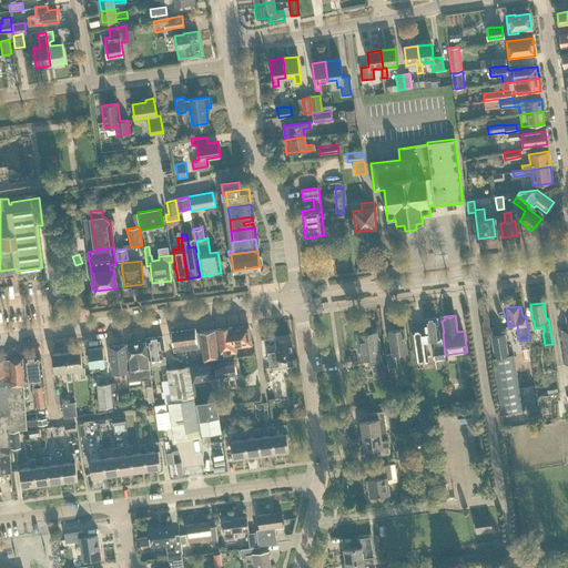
[(445,358),(442,337),(439,337),(437,317),(424,318),(425,328),(412,331),(416,362),(427,361),(425,341),(434,340),(435,346),(434,346),(436,359),(445,358)]
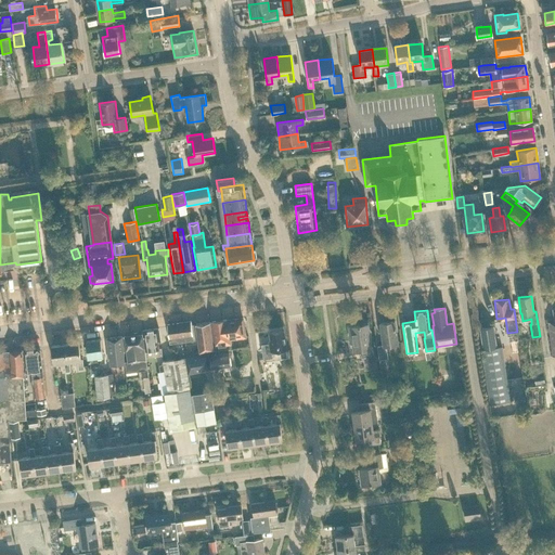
[(227,319),(210,321),(215,346),(231,344),(230,338),(246,336),(243,318),(227,320),(227,319)]
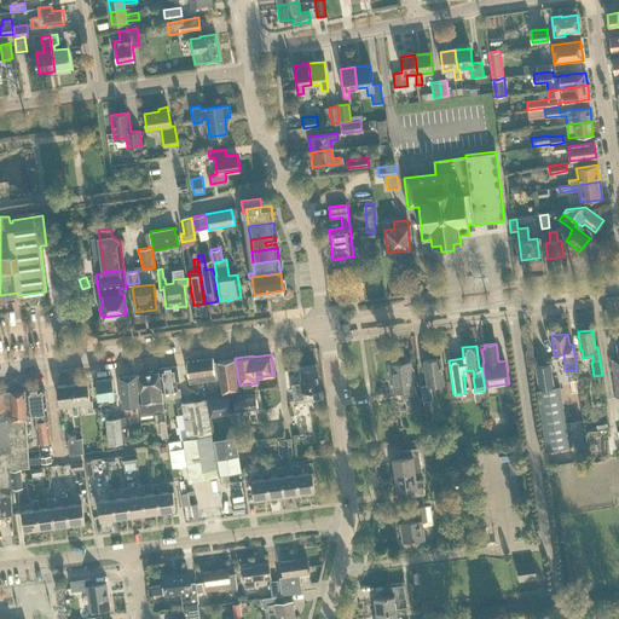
[(190,383),(215,379),(213,362),(213,358),(186,362),(190,383)]
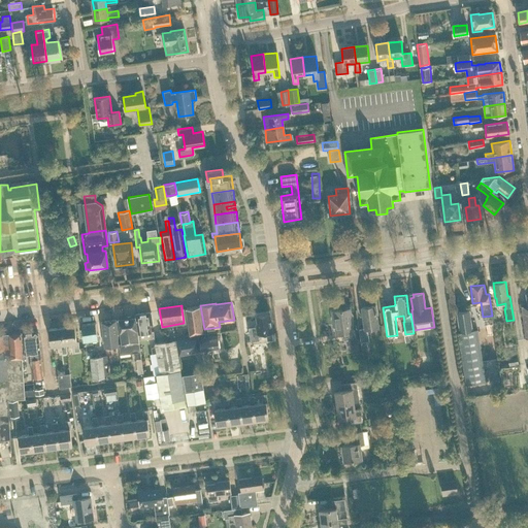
[(199,305),(186,307),(189,325),(190,334),(203,331),(199,305)]
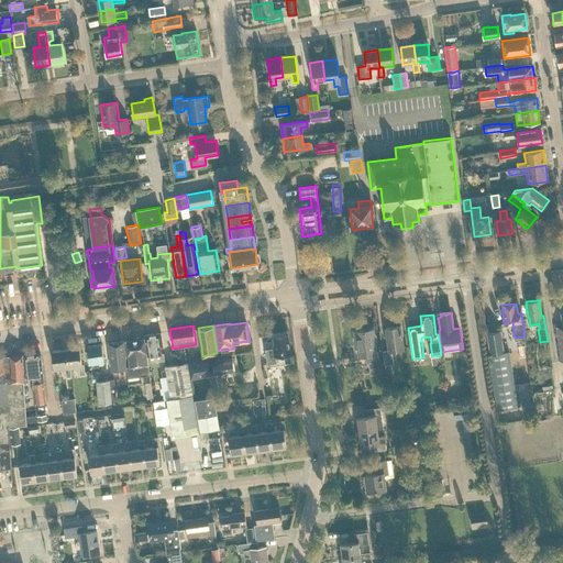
[(393,371),(392,364),(394,364),(392,350),(404,349),(400,326),(386,328),(388,350),(383,351),(385,372),(393,371)]
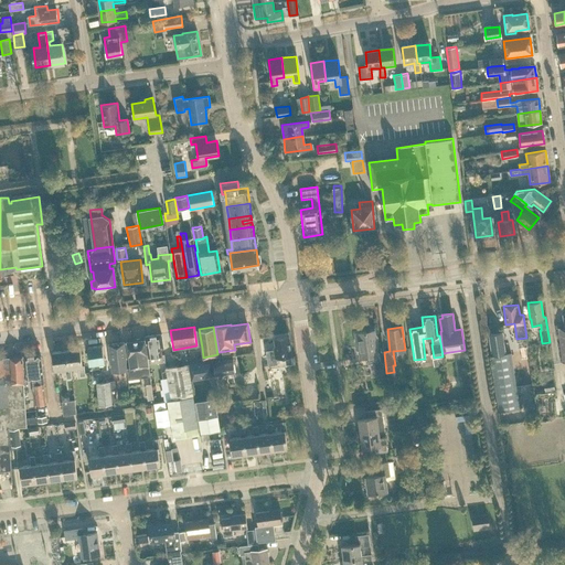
[(385,376),(384,368),(383,360),(381,361),(380,352),(377,352),(374,330),(354,333),(356,343),(358,342),(360,358),(366,358),(368,364),(375,363),(377,377),(385,376)]
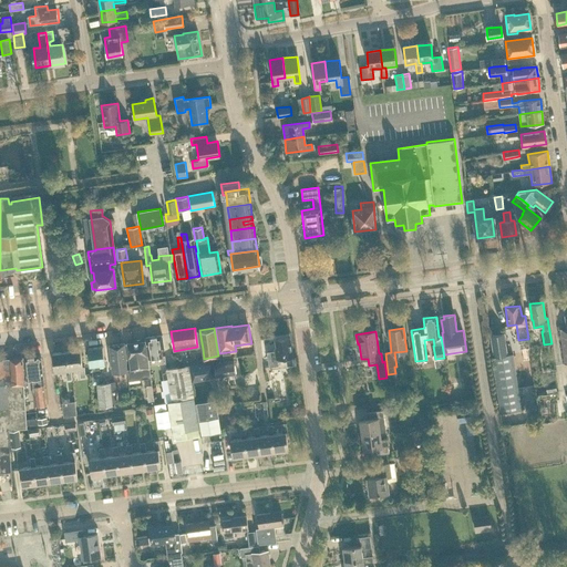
[(501,413),(521,410),(512,354),(507,354),(504,333),(491,334),(494,357),(491,357),(501,413)]
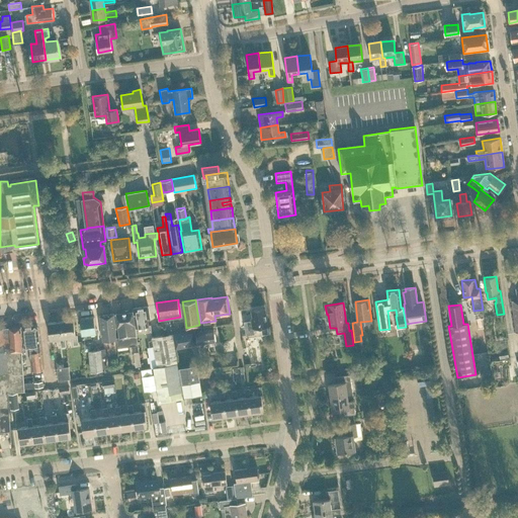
[(151,325),(148,325),(148,319),(150,318),(148,306),(133,308),(136,327),(137,333),(152,332),(151,325)]
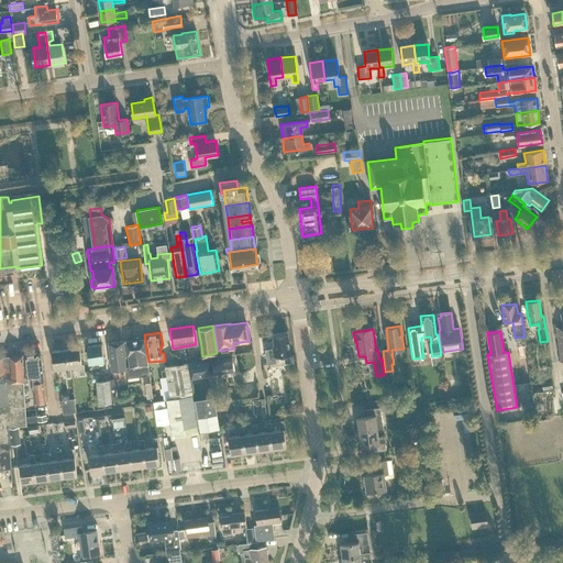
[(285,363),(291,362),(287,334),(273,337),(275,345),(273,345),(273,348),(264,349),(267,364),(277,363),(276,356),(284,355),(285,363)]
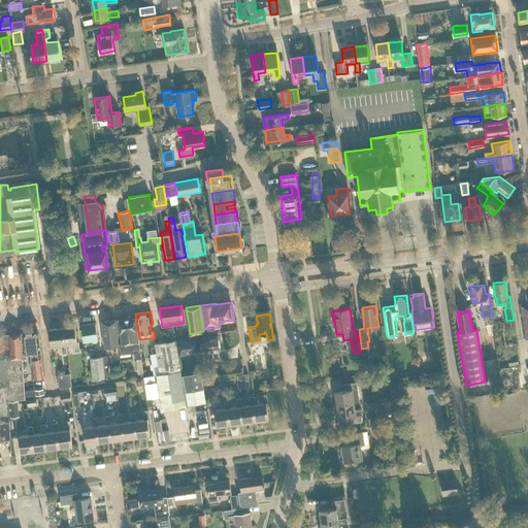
[(120,331),(137,329),(135,317),(119,319),(120,331)]
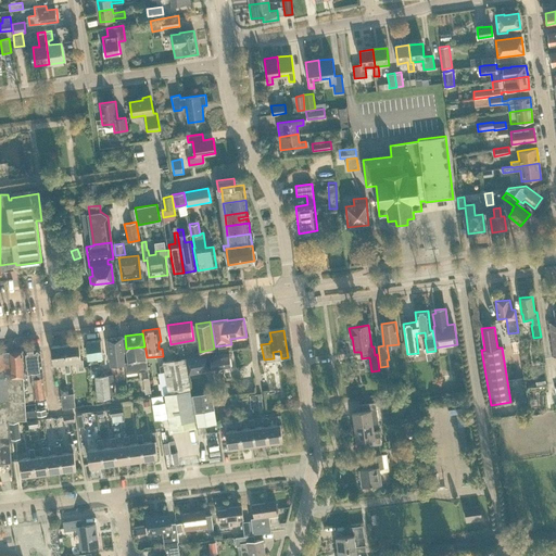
[(125,362),(124,357),(124,351),(122,337),(106,339),(110,366),(125,365),(125,362)]
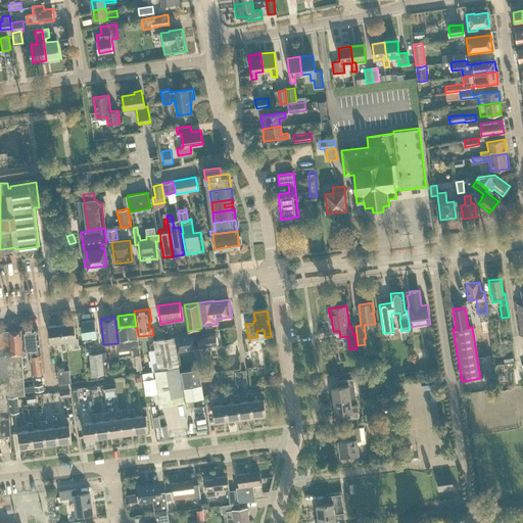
[(83,337),(91,336),(91,338),(97,337),(95,319),(81,321),(83,337)]
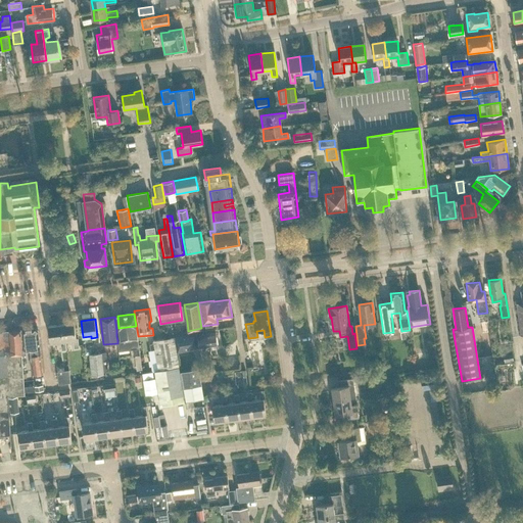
[(78,338),(77,338),(75,322),(61,324),(64,341),(65,341),(73,340),(74,348),(79,348),(78,338)]
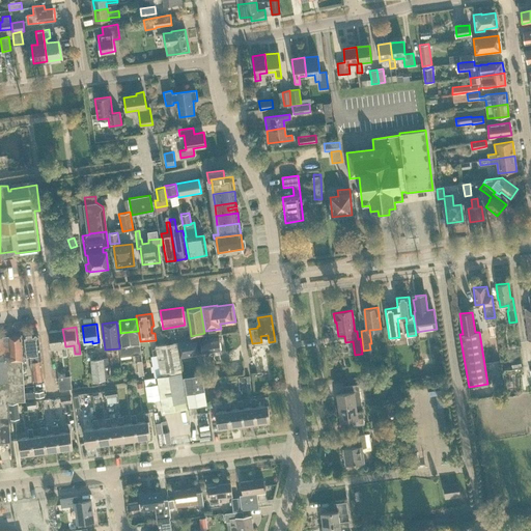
[(66,346),(65,346),(62,329),(49,331),(51,348),(61,346),(62,356),(67,355),(66,346)]
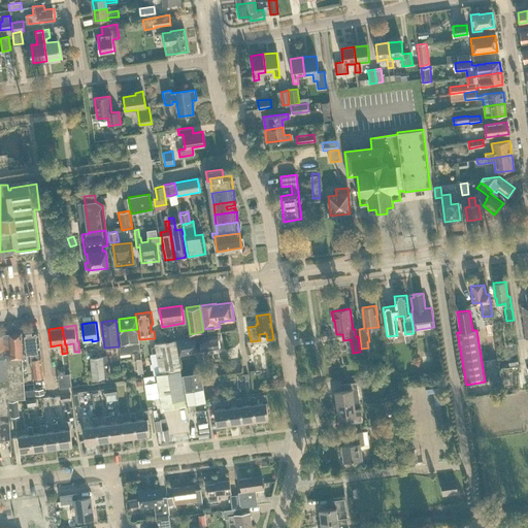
[(41,357),(40,351),(38,329),(22,331),(25,353),(33,352),(34,357),(30,358),(32,376),(44,375),(41,356),(41,357)]
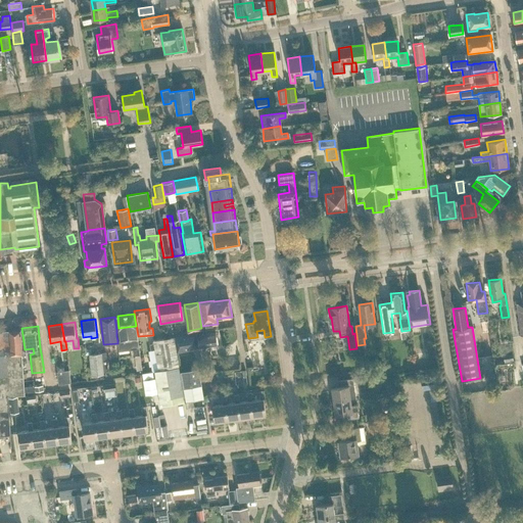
[(139,348),(138,338),(136,326),(119,328),(121,339),(117,340),(117,343),(119,351),(139,348)]
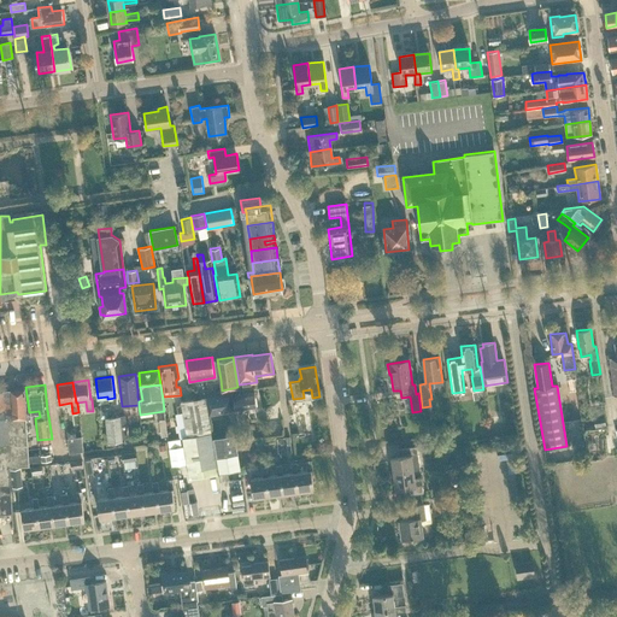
[(6,468),(10,468),(29,466),(29,463),(28,456),(27,418),(25,387),(10,389),(10,391),(0,391),(0,448),(4,450),(6,468)]
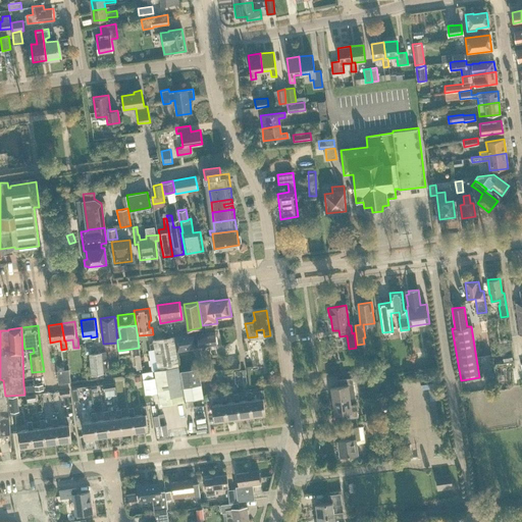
[(208,346),(217,344),(215,331),(201,334),(201,332),(197,333),(196,331),(174,336),(177,351),(199,347),(199,350),(208,348),(208,346)]
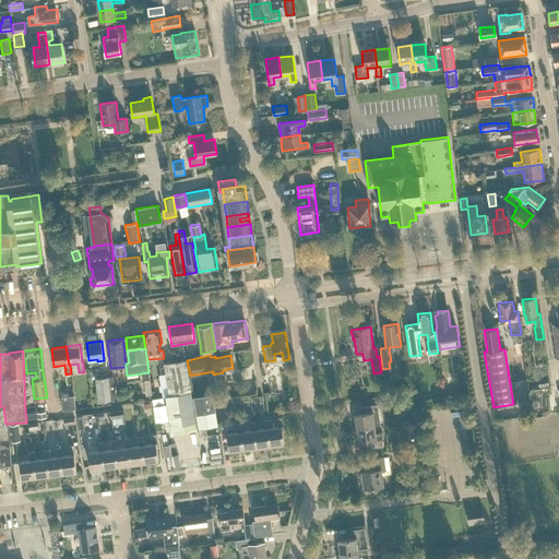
[(195,414),(216,411),(213,393),(192,396),(187,360),(164,364),(164,367),(161,367),(162,375),(158,375),(163,397),(164,397),(165,396),(171,433),(198,428),(195,414)]
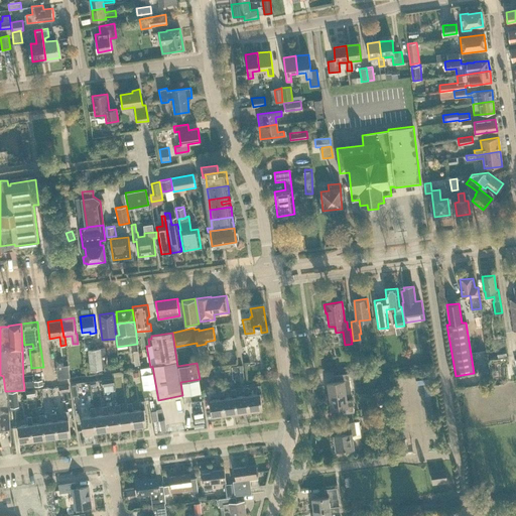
[(256,361),(254,347),(247,348),(249,362),(256,361)]
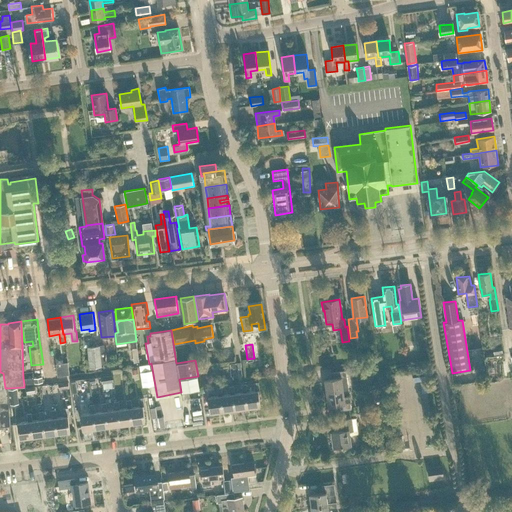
[(406,355),(407,354),(418,353),(416,345),(405,347),(406,355)]
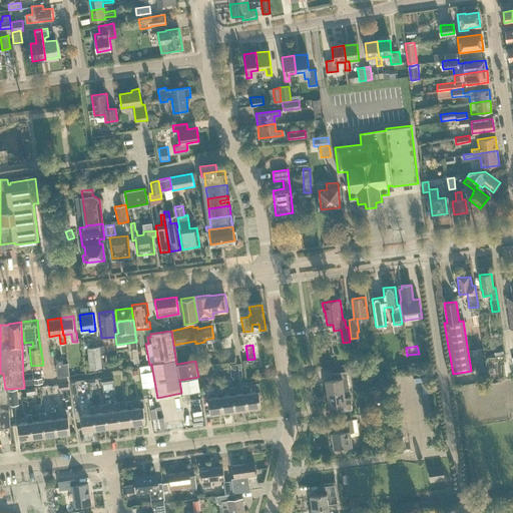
[(90,367),(102,366),(101,365),(101,359),(100,352),(99,347),(88,348),(90,367)]
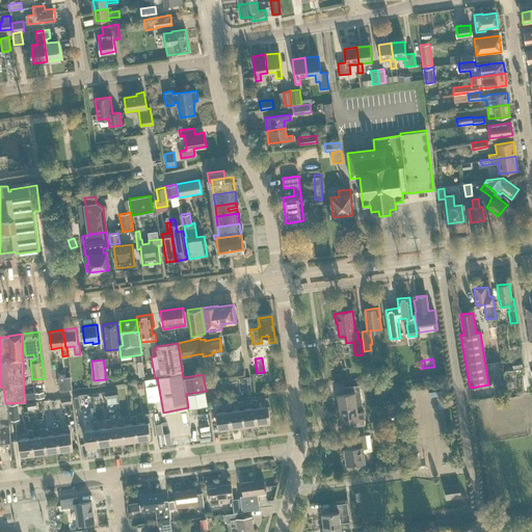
[(155,378),(144,380),(145,387),(157,384),(156,378),(155,378)]
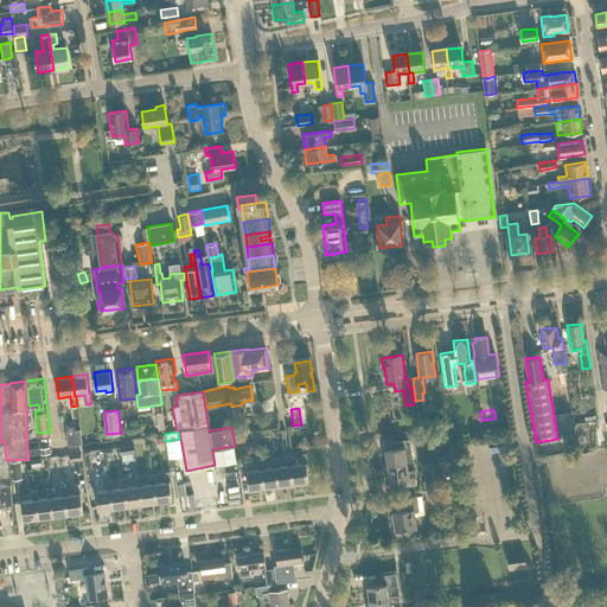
[(236,452),(247,451),(243,434),(234,435),(236,452)]
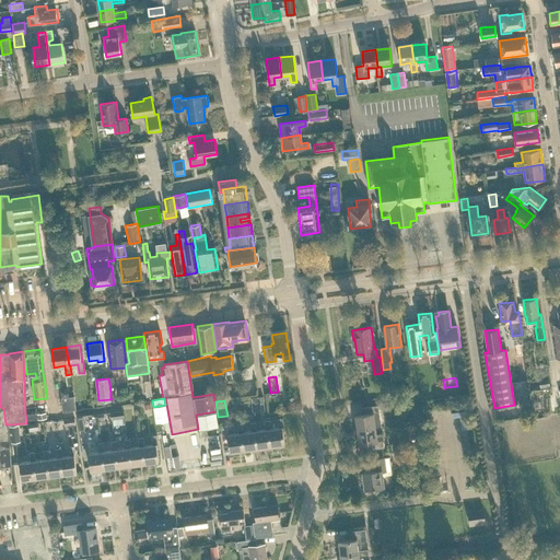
[(357,430),(375,427),(374,420),(380,419),(378,405),(361,407),(362,415),(356,415),(357,430)]
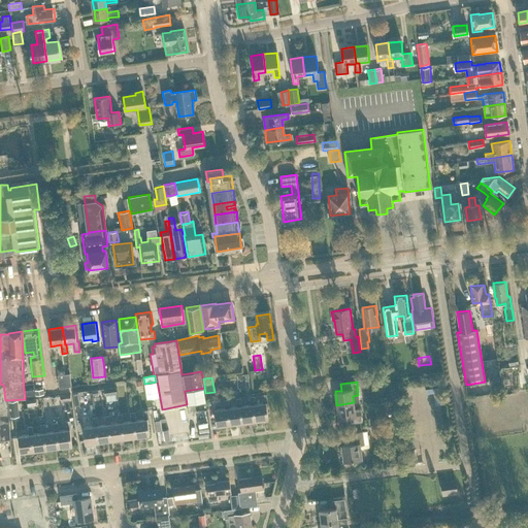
[(8,400),(5,400),(3,385),(0,384),(0,439),(10,438),(8,400)]
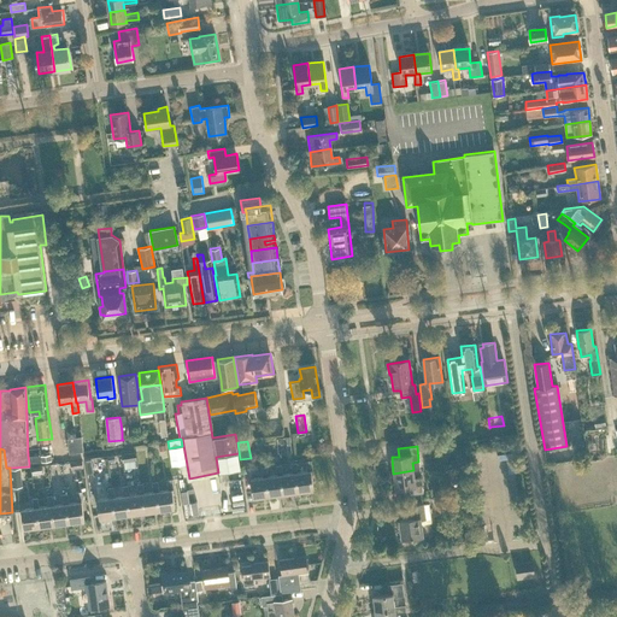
[(130,452),(122,454),(123,462),(124,462),(135,460),(136,459),(135,452),(130,452)]
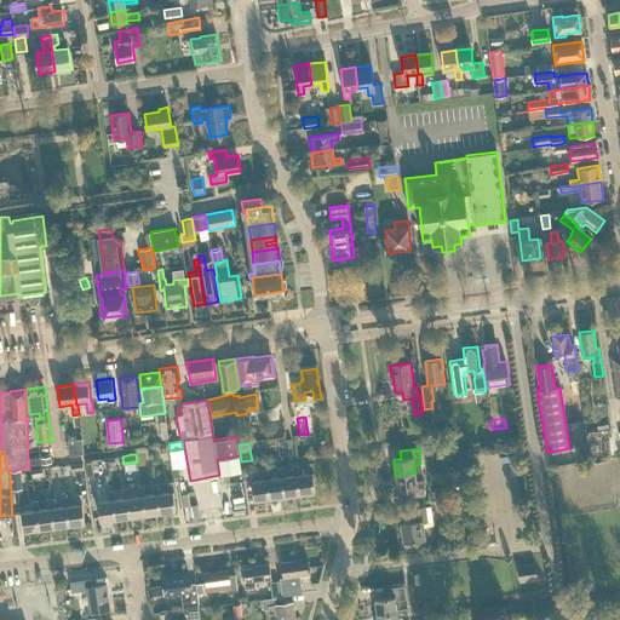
[(313,474),(314,472),(313,464),(313,463),(308,463),(309,474),(299,475),(297,475),(299,493),(315,492),(313,474)]
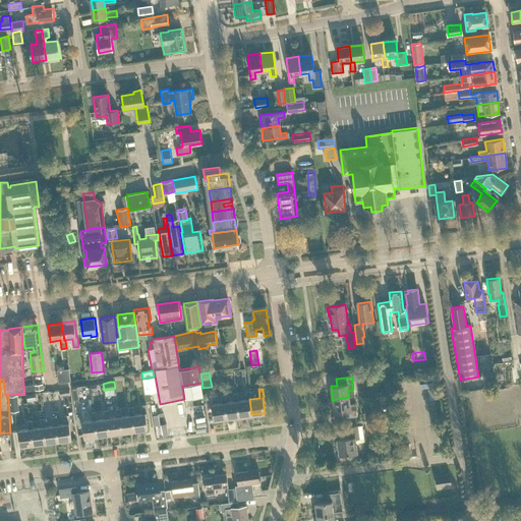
[(249,399),(251,399),(250,390),(245,391),(246,399),(239,400),(237,401),(239,416),(251,414),(249,399)]
